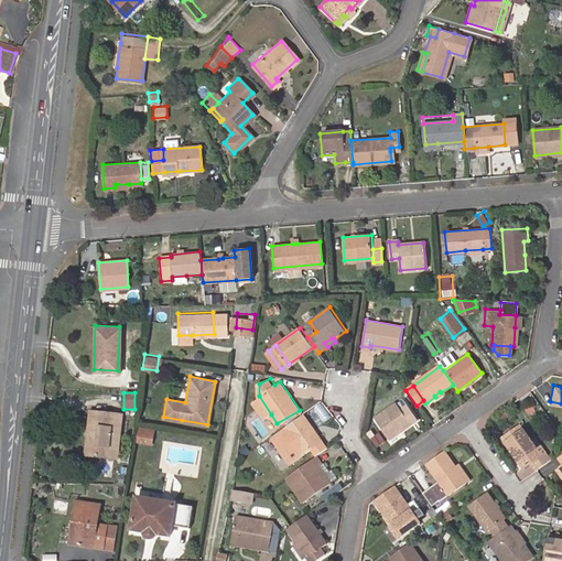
[(265,418),(271,414),(259,396),(252,400),(265,418)]
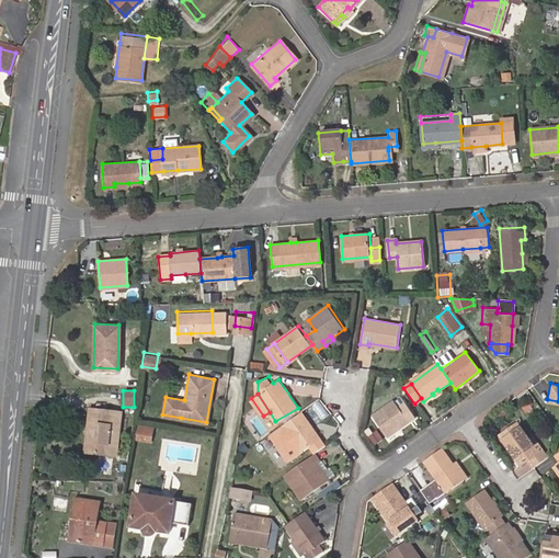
[(394,400),(374,416),(388,434),(415,414),(406,401),(399,407),(394,400)]
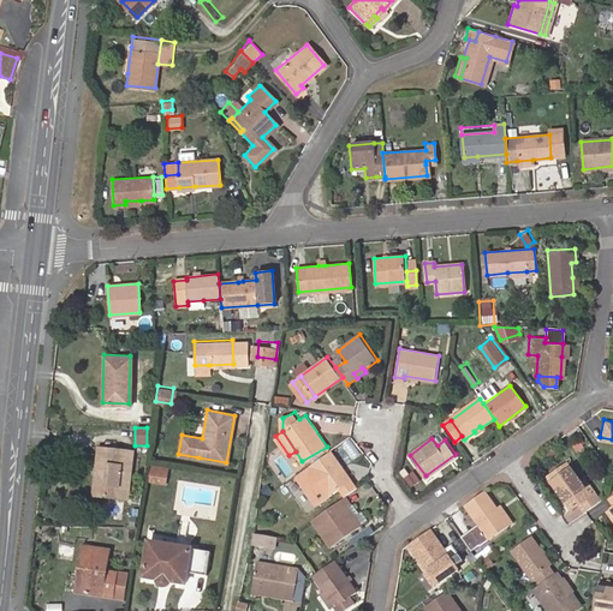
[(96,445),(94,469),(103,471),(102,493),(125,496),(131,449),(96,445)]
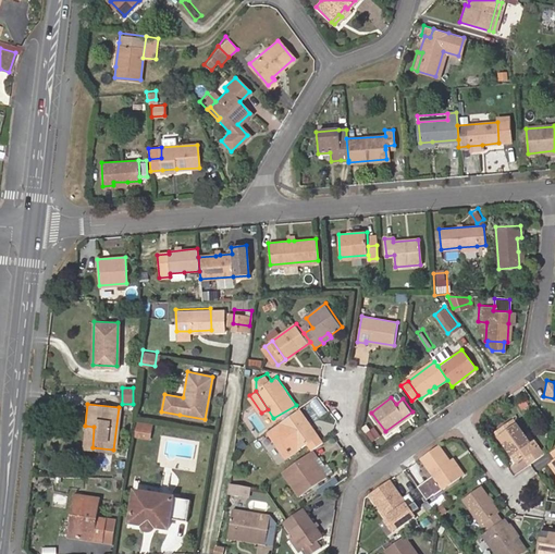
[(319,434),(300,406),(280,419),(288,432),(299,447),(319,434)]
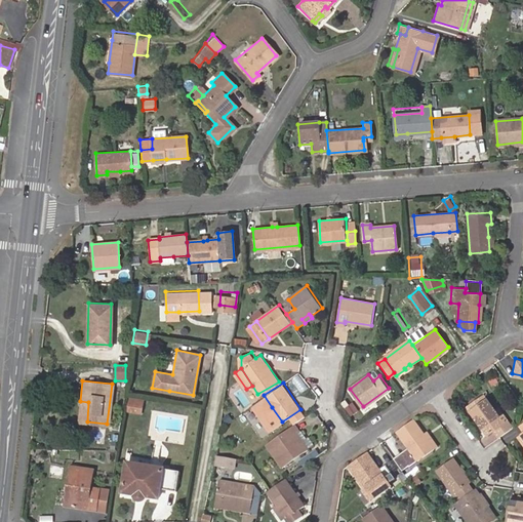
[(498,437),(499,436),(513,428),(507,419),(504,423),(494,410),(484,395),(468,406),(487,434),(493,431),(498,437)]
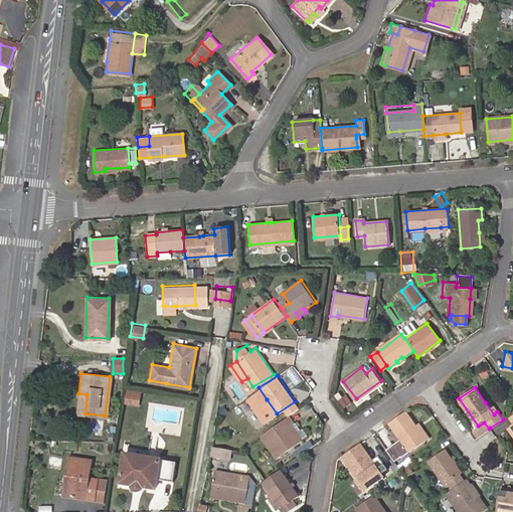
[(138,403),(140,390),(125,388),(123,401),(138,403)]
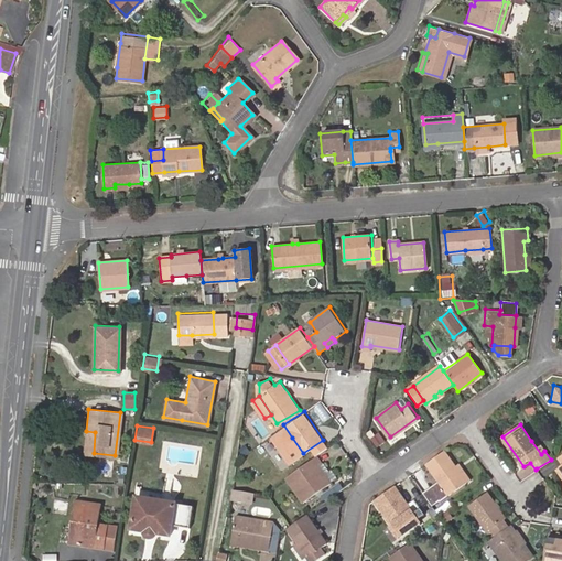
[(95,432),(86,431),(84,452),(94,453),(95,432)]
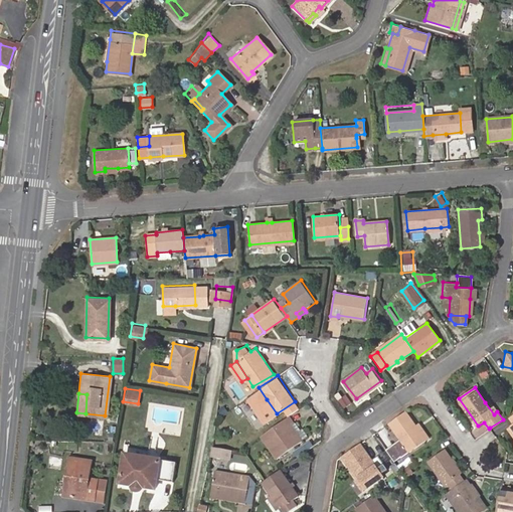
[(270,418),(277,413),(267,399),(260,404),(270,418)]
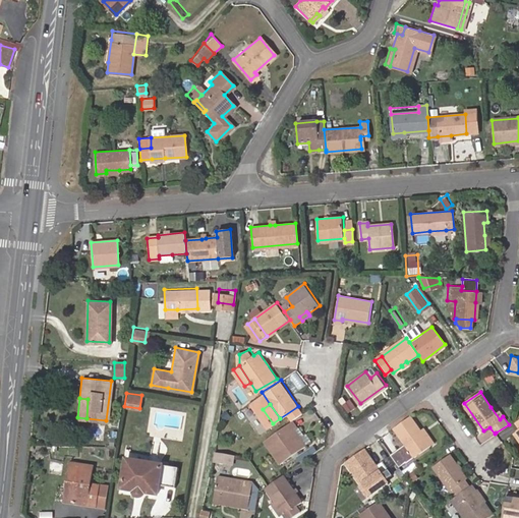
[(500,419),(503,416),(495,404),(491,407),(500,419)]
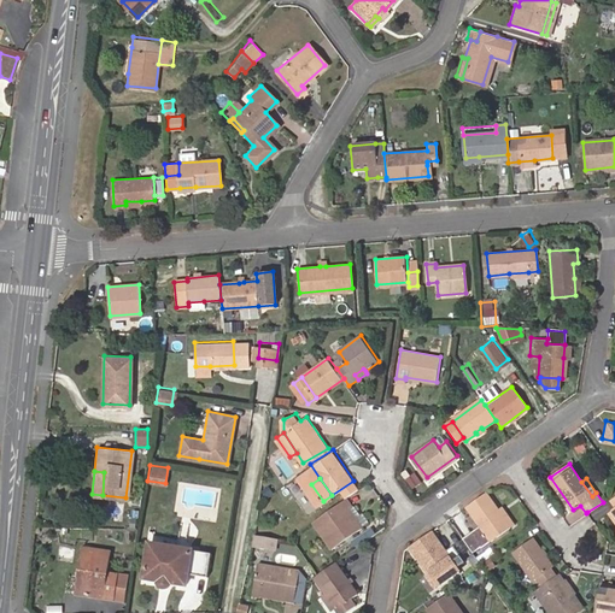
[(486,493),(466,507),(488,541),(509,528),(486,493)]
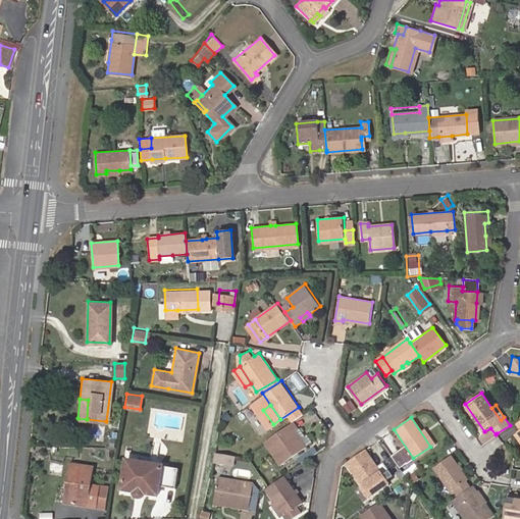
[(305,447),(290,422),(265,439),(280,462),(305,447)]
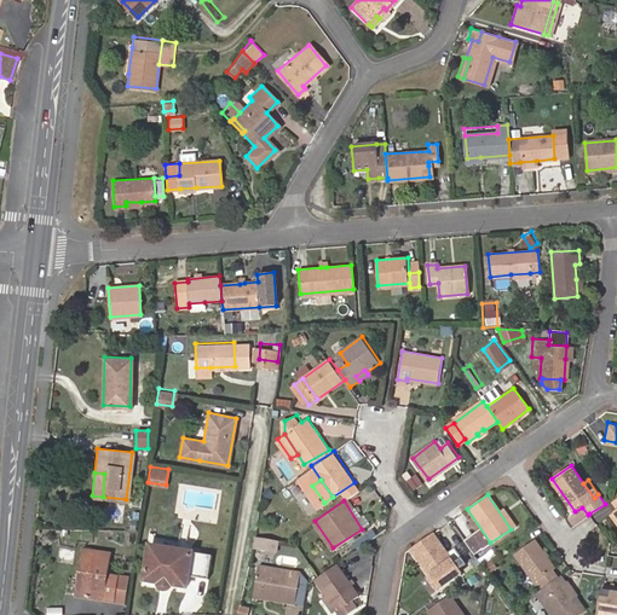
[(490,543),(479,526),(463,537),(476,553),(490,543)]
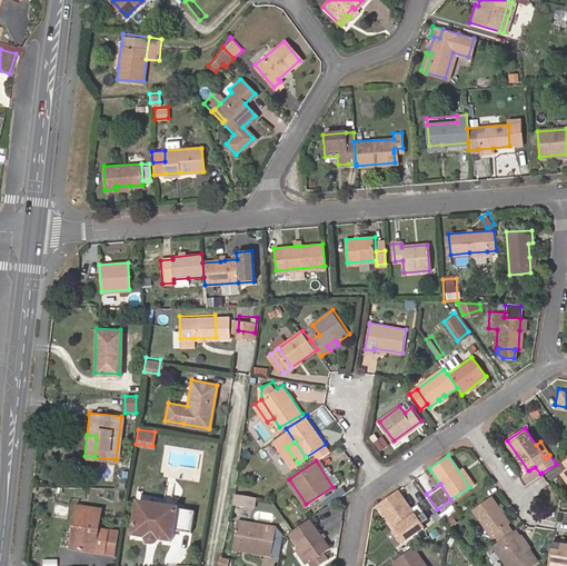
[(398,489),(377,504),(395,528),(397,526),(406,538),(423,526),(421,523),(427,518),(417,504),(410,507),(398,489)]
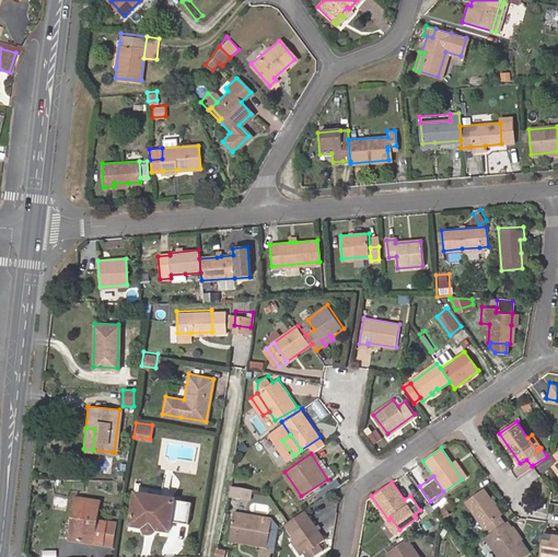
[(243,487),(233,485),(232,492),(242,495),(243,487)]
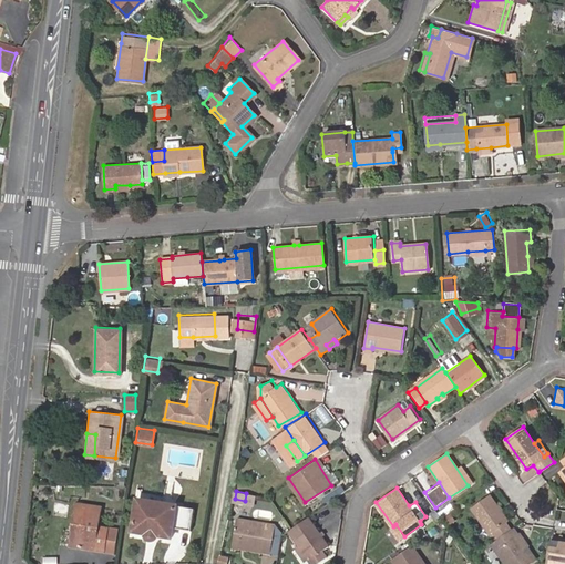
[(493,540),(511,527),(505,521),(507,519),(490,493),(471,506),(493,540)]
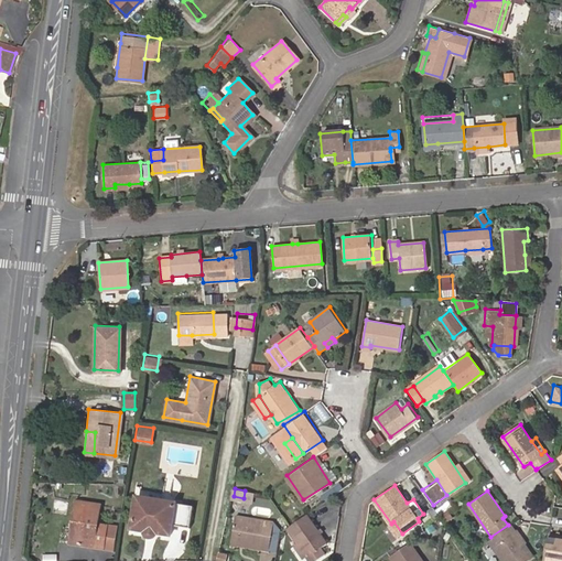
[(80,519),(77,541),(101,545),(104,524),(96,522),(98,503),(75,499),(72,518),(80,519)]
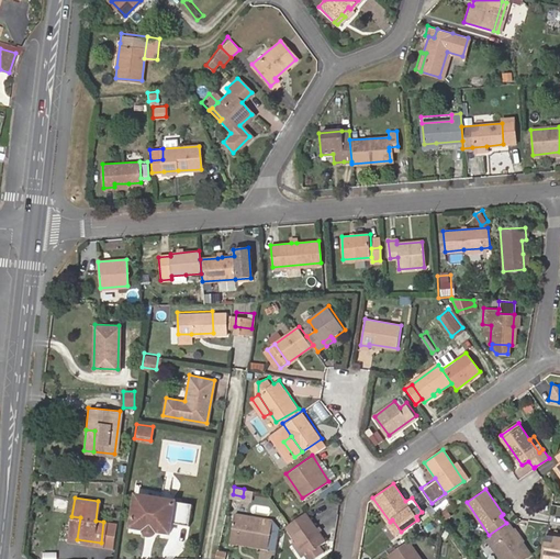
[(127,528),(142,532),(143,526),(153,528),(152,533),(166,535),(168,525),(186,528),(190,506),(133,498),(127,528)]
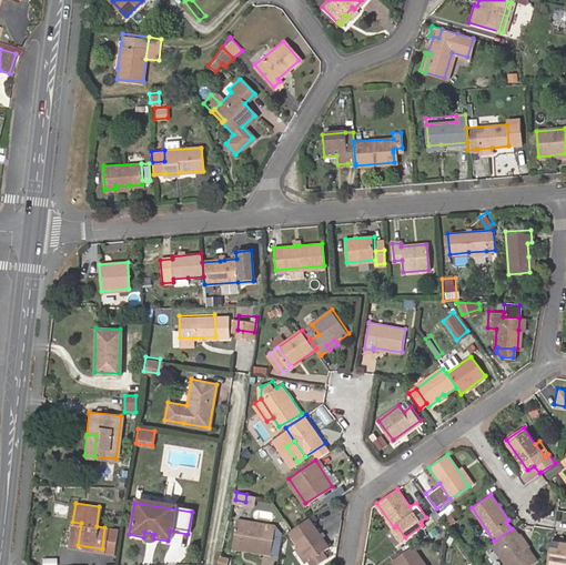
[(443,517),(436,508),(431,512),(437,521),(443,517)]
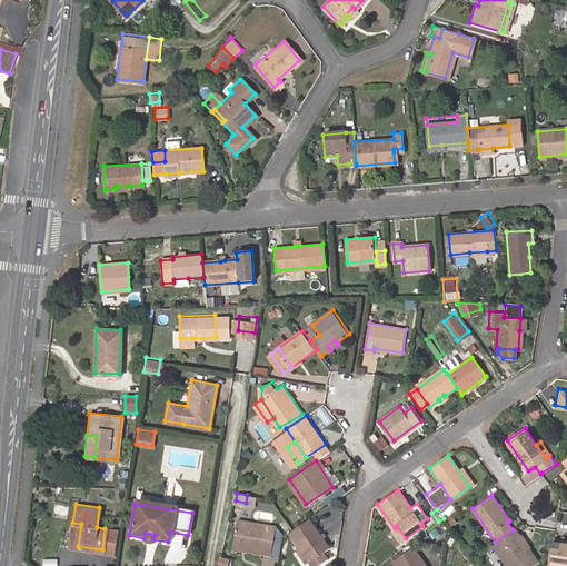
[(455,519),(450,513),(445,517),(449,524),(455,519)]
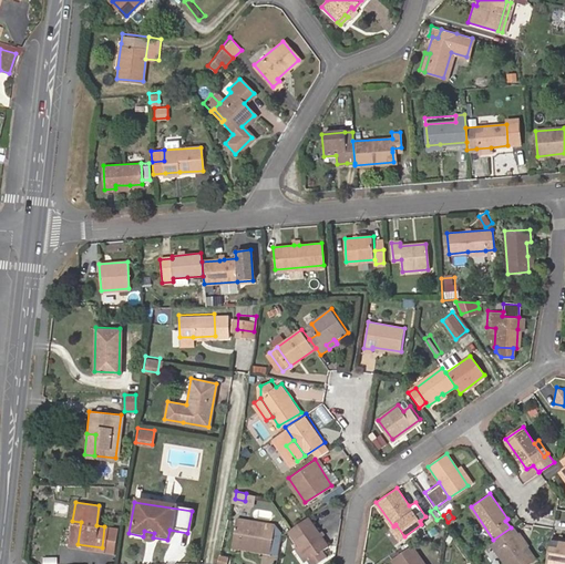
[(309,514),(294,525),(290,529),(301,545),(308,554),(314,563),(328,554),(324,547),(330,543),(309,514)]
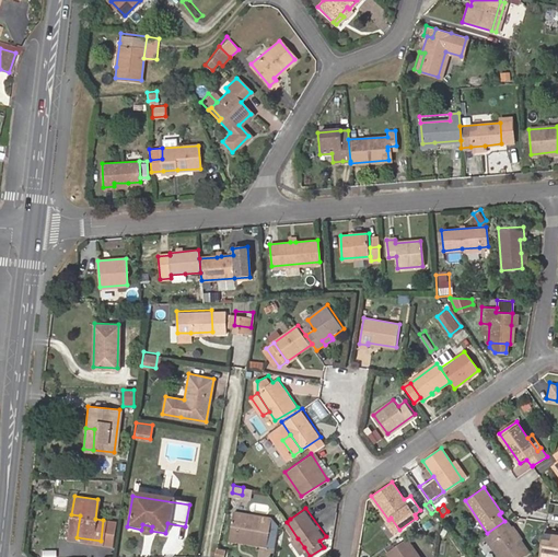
[(264,526),(265,518),(236,513),(232,536),(262,541),(262,544),(268,545),(271,529),(264,526)]
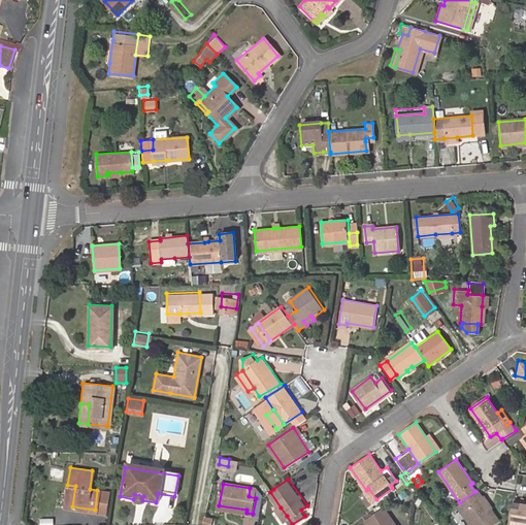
[(64,505),(72,506),(75,486),(67,485),(64,505)]
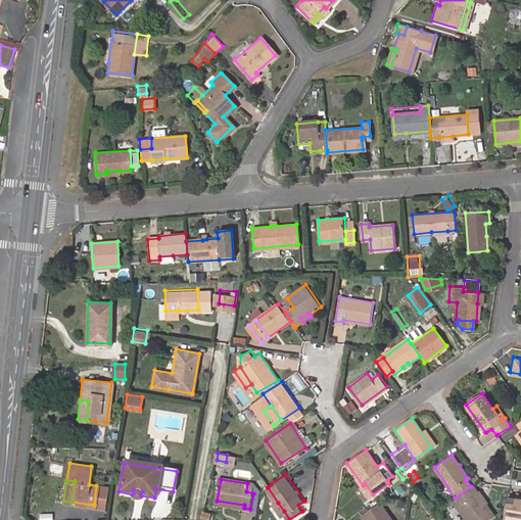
[(365,483),(363,485),(360,487),(368,498),(373,494),(365,483)]
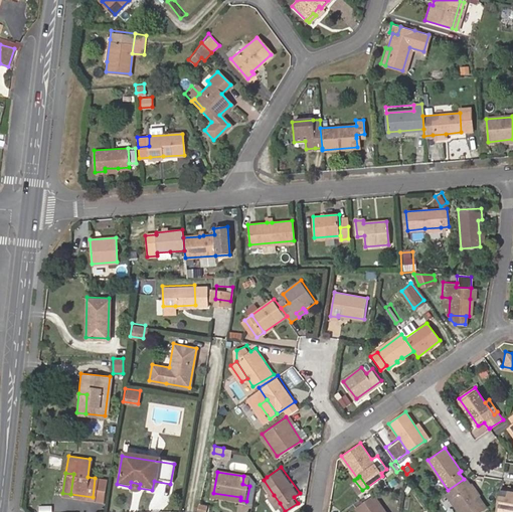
[(390,485),(396,480),(393,476),(387,480),(390,485)]
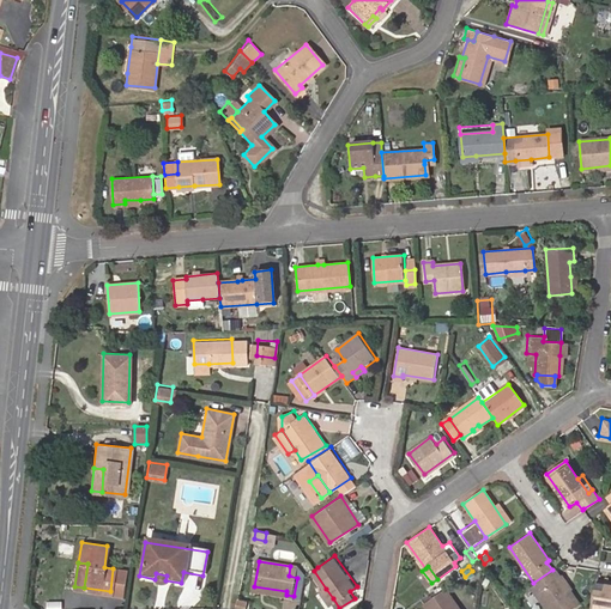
[(121,594),(126,570),(113,568),(110,591),(121,594)]
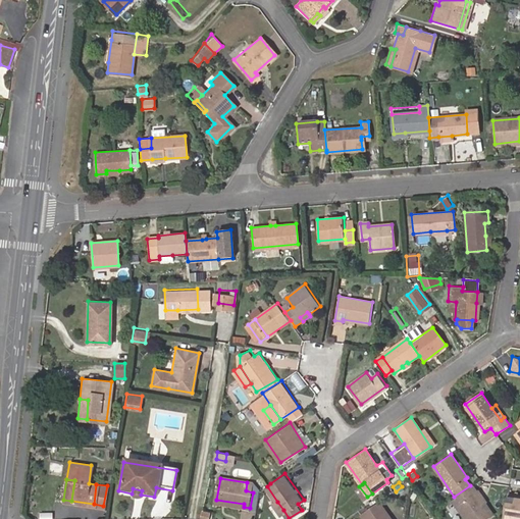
[(454,497),(453,499),(466,518),(484,518),(491,514),(472,484),(470,485),(454,497)]
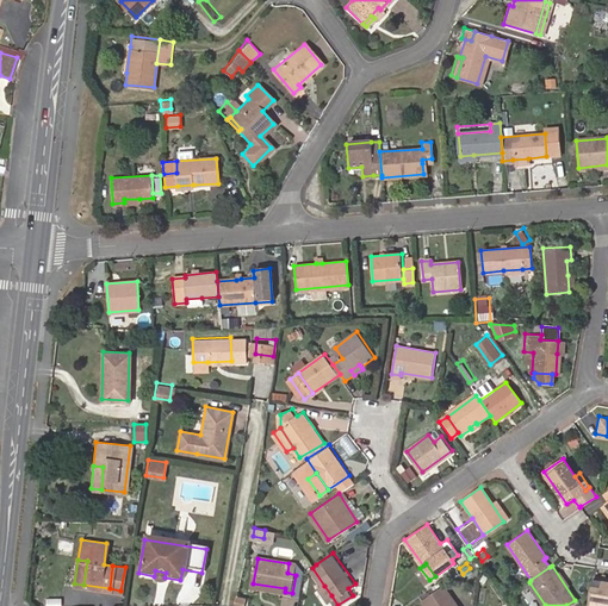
[(155,570),(154,576),(155,578),(155,579),(156,580),(157,581),(159,581),(161,581),(162,581),(163,580),(165,579),(165,578),(166,573),(155,570)]
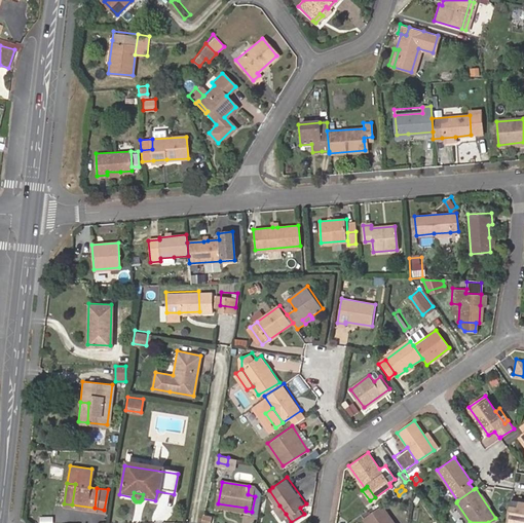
[(513,496),(508,521),(518,522),(523,522),(523,501),(520,501),(521,498),(513,496)]
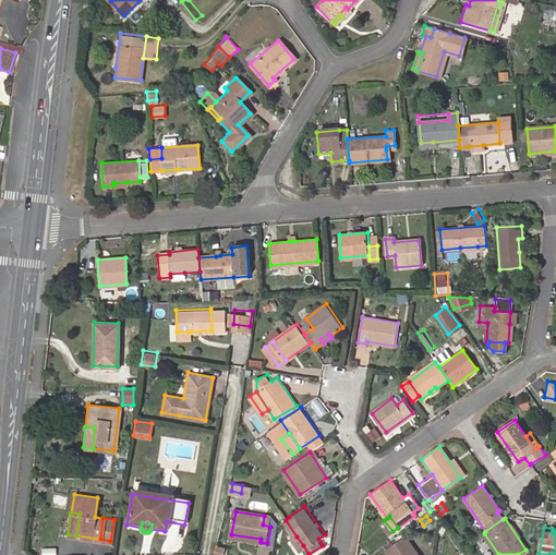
[(423,554),(409,535),(390,547),(395,554),(423,554)]
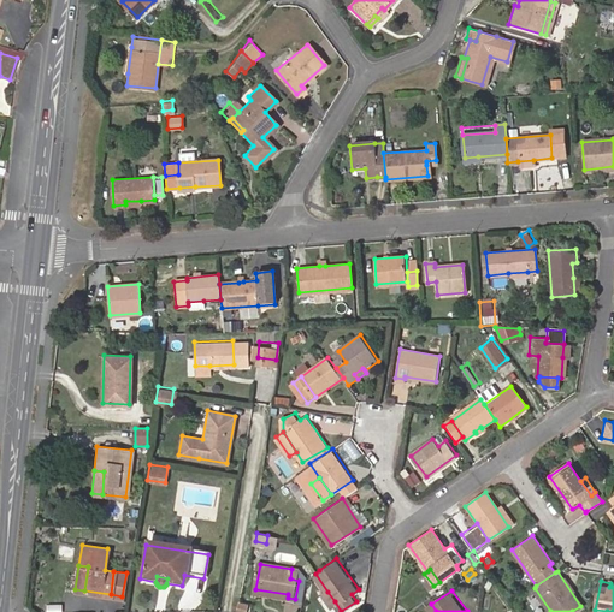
[(331,604),(335,601),(328,592),(325,594),(331,604)]
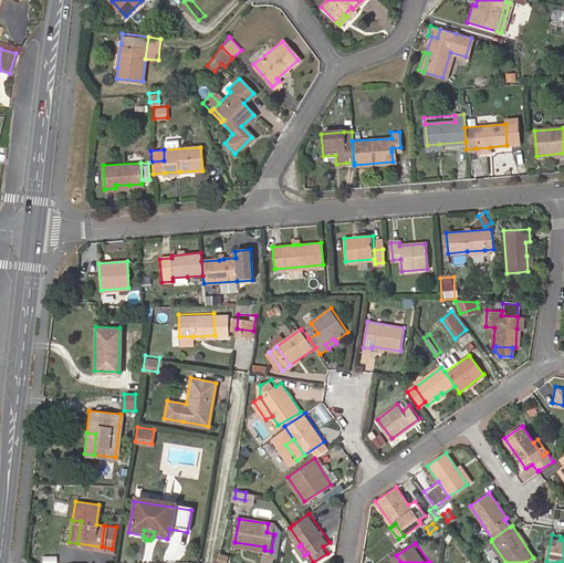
[(220,551),(219,561),(228,562),(229,562),(231,553),(220,551)]
